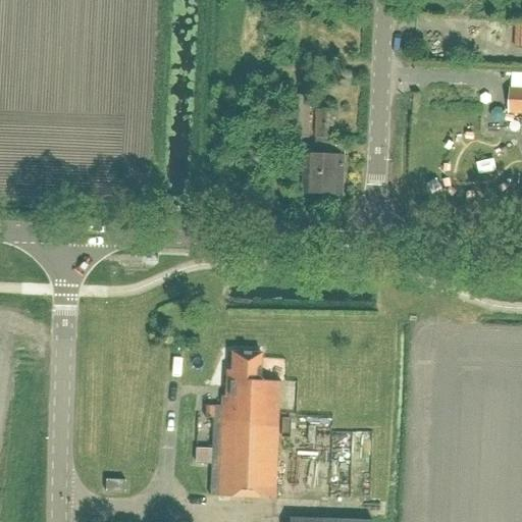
[(521,88),(510,88),(509,113),(521,113),(521,88)]
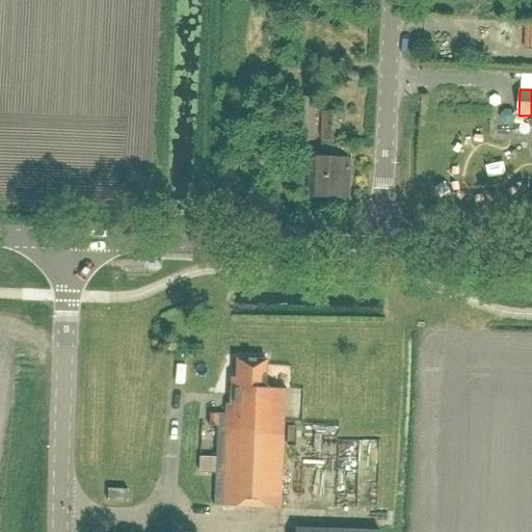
[(294,97),(294,139),(316,140),(317,97),(294,97)]
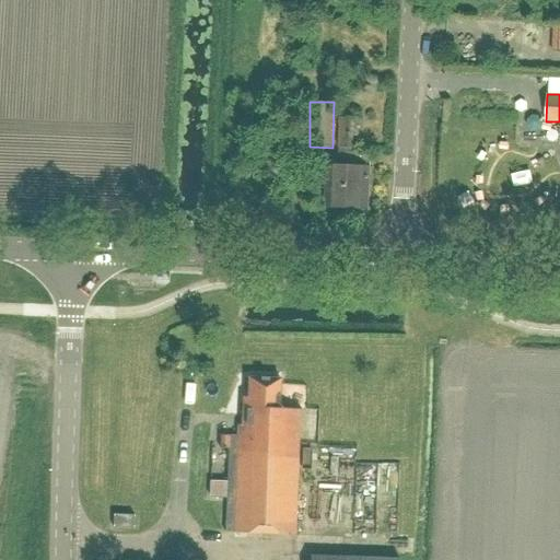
[(357,150),(358,150),(359,118),(340,117),(338,164),(327,164),(325,208),(368,209),(370,154),(357,154),(357,150)]
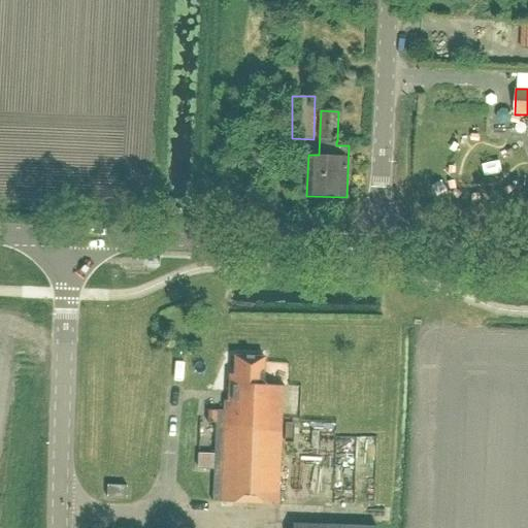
[(207,410),(207,422),(216,423),(212,502),(277,504),(282,387),(262,386),(263,358),(234,357),(233,375),(229,375),(228,401),(224,401),(224,411),(207,410)]
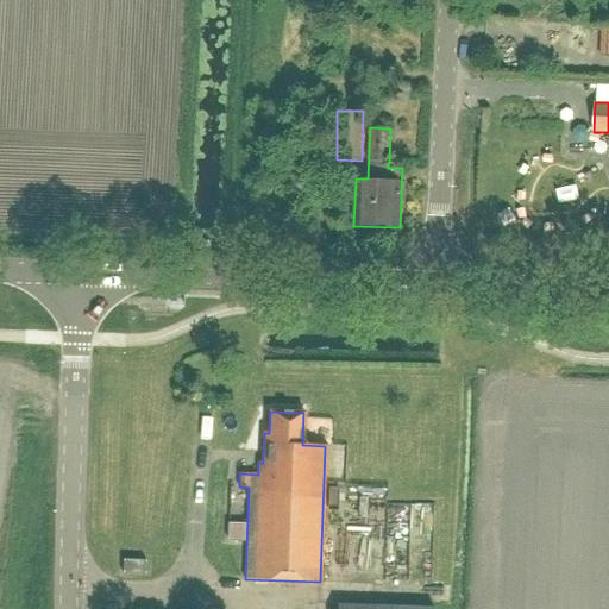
[(414,589),(439,589),(435,508),(410,508),(414,589)]
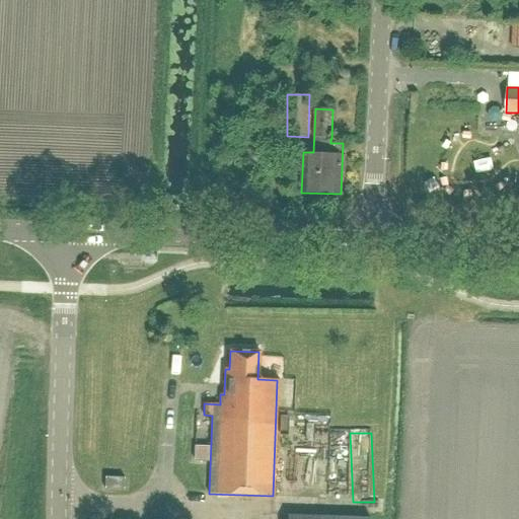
[(317,461),(331,460),(330,440),(316,441),(317,461)]
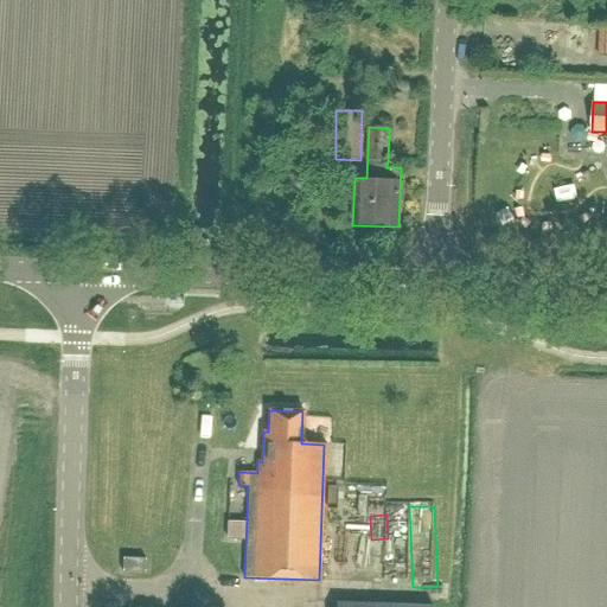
[(145,558),(131,558),(122,558),(121,572),(144,573),(145,558)]
